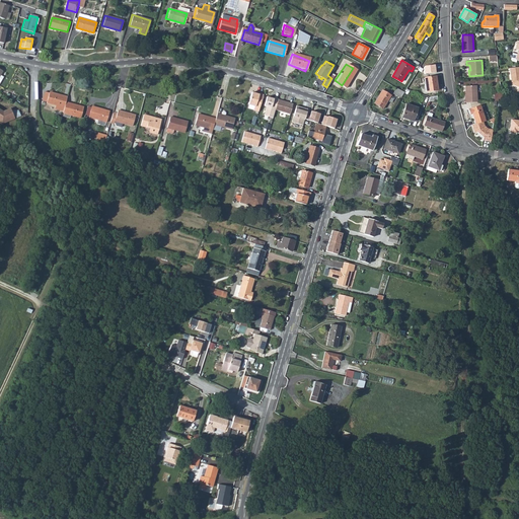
[(424,66),(426,74),(437,72),(436,64),(424,66)]
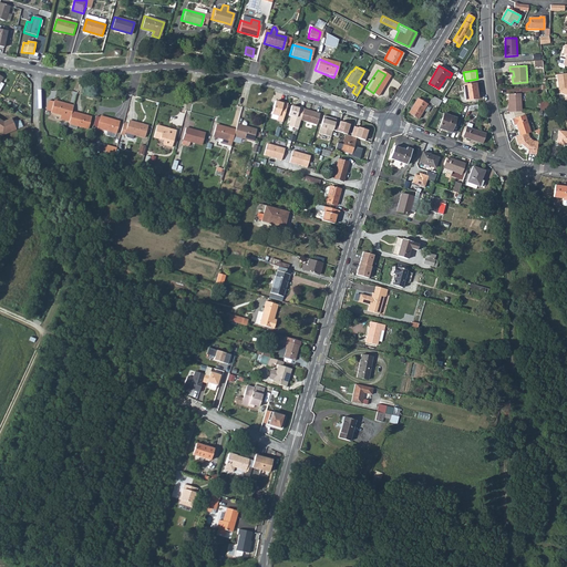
[(566,73),(557,74),(558,88),(560,86),(562,94),(566,95),(566,96),(566,100),(566,80),(566,79),(566,78),(566,73)]
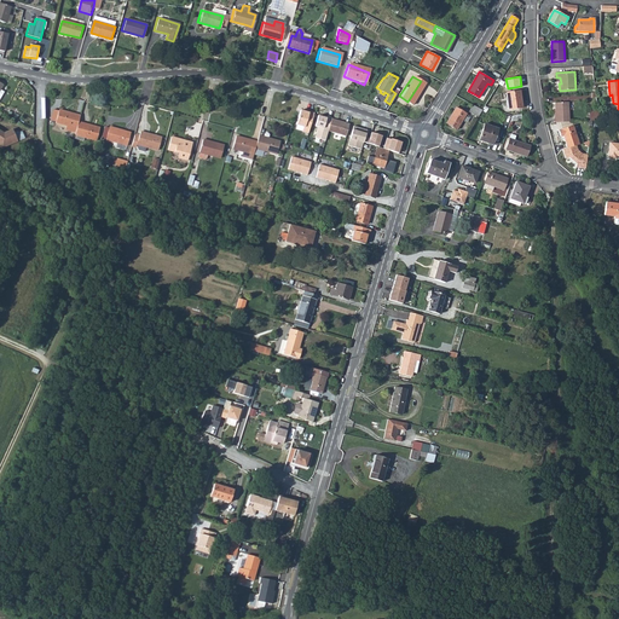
[(520,91),(507,93),(509,109),(522,108),(520,91)]
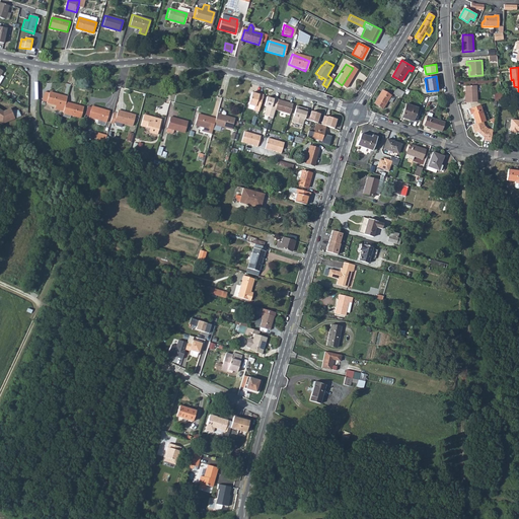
[(464,98),(464,102),(477,101),(476,85),(465,86),(465,98),(464,98)]
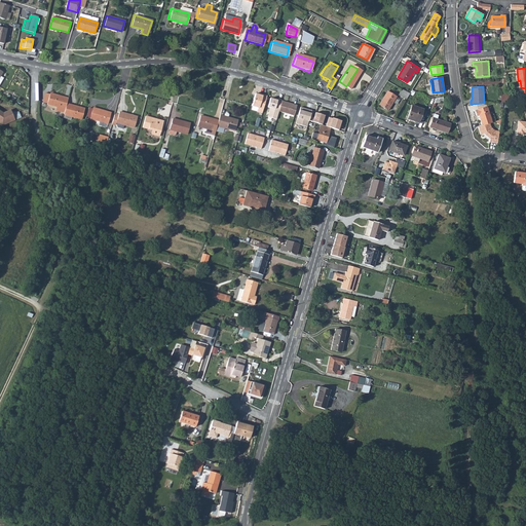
[(410,94),(402,89),(399,96),(402,98),(403,98),(406,100),(410,94)]
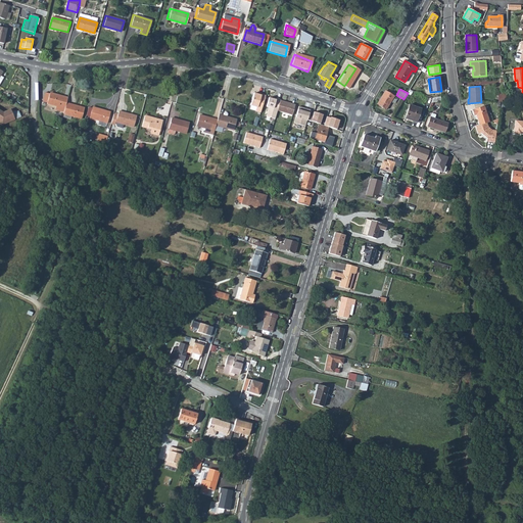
[(385,91),(377,104),(386,109),(394,96),(385,91)]
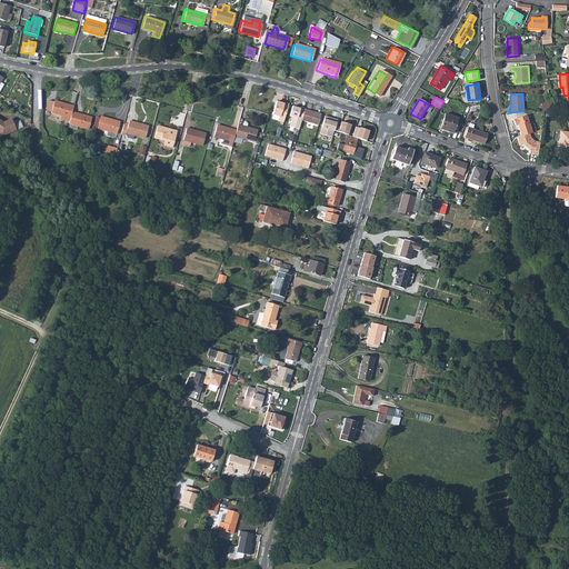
[(50,111),(70,118),(72,111),(73,106),(53,100),(53,101),(50,111)]
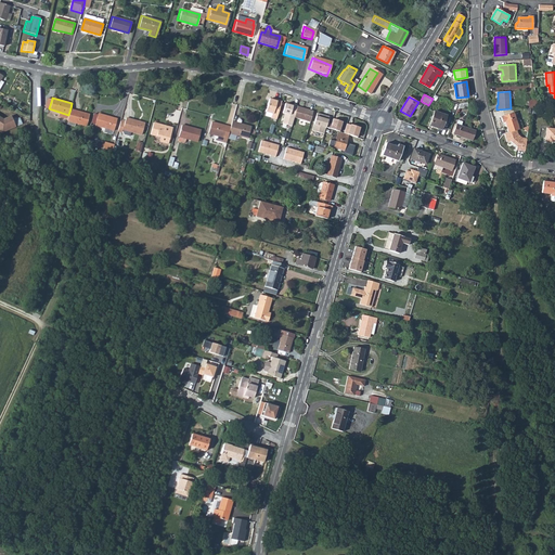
[(275,101),(269,99),(265,112),(271,114),(270,117),(275,119),(281,101),(276,100),(275,101)]
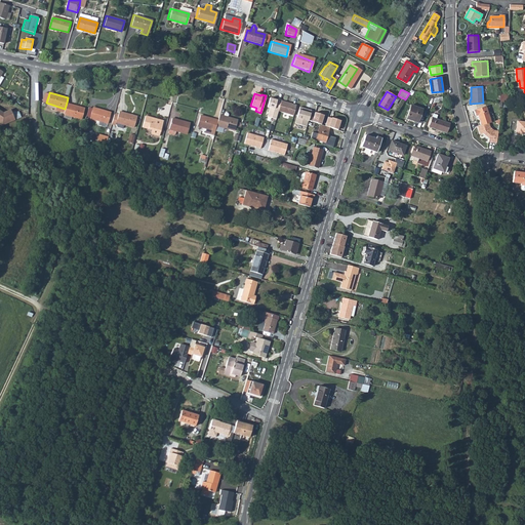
[(276,99),(269,97),(267,107),(269,108),(267,117),(275,119),(277,111),(280,101),(281,99),(276,98),(276,99)]
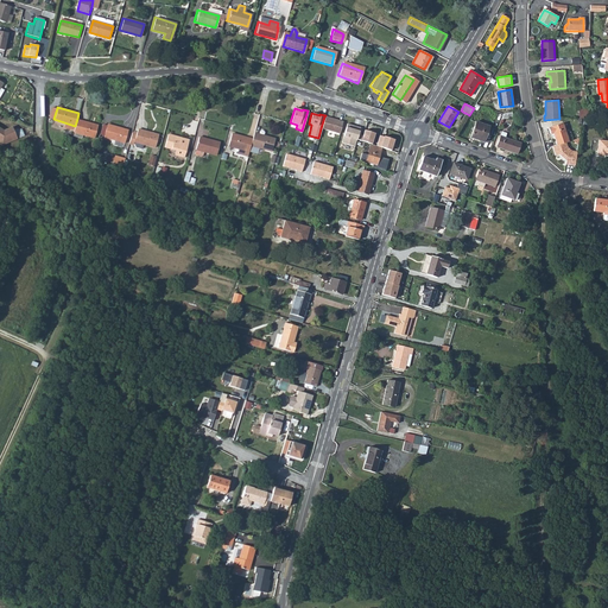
[(342,122),(324,116),(321,128),(339,134),(342,122)]
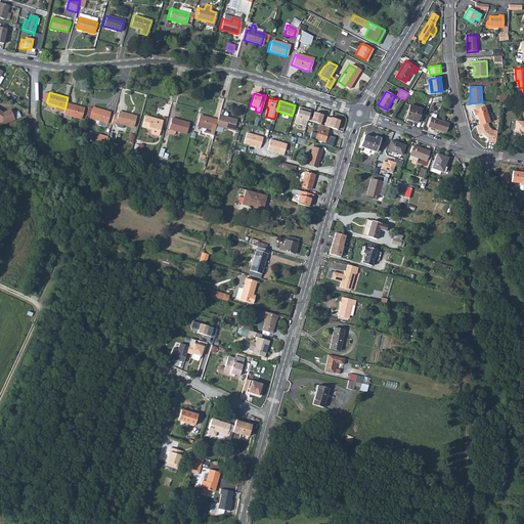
[(64,108),(61,117),(70,119),(71,116),(80,118),(84,107),(82,107),(67,102),(64,108)]
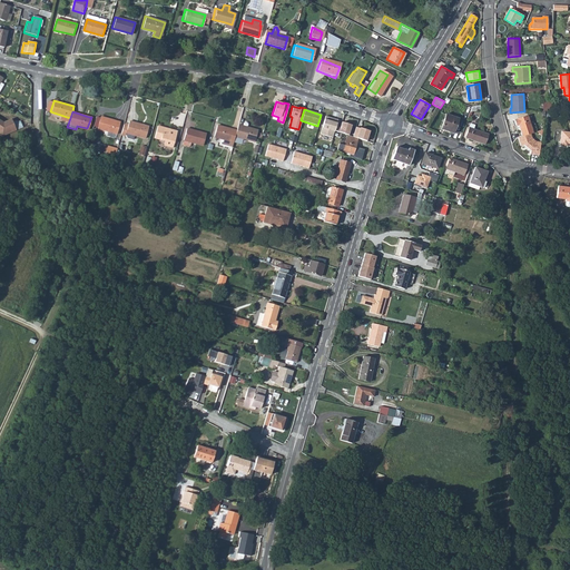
[(446,114),(441,129),(454,133),(459,118),(446,114)]
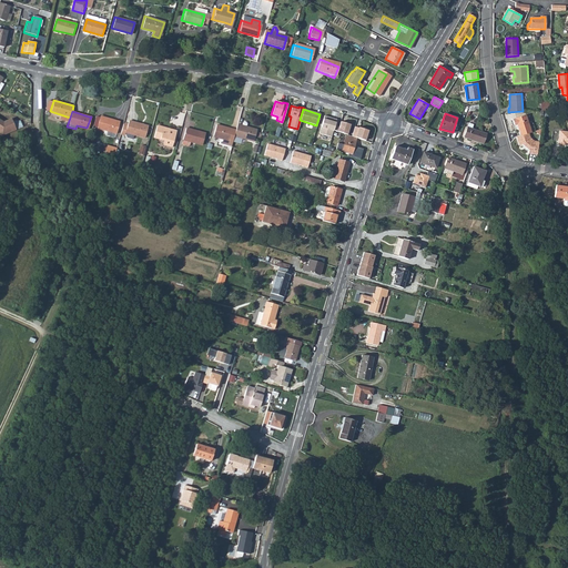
[(100,115),(98,127),(117,132),(117,131),(120,121),(100,115)]
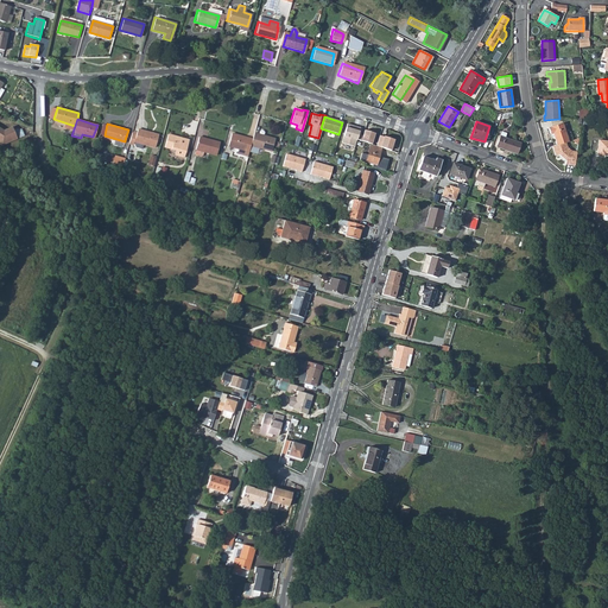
[(360,127),(347,124),(341,143),(354,146),(356,139),(358,134),(360,127)]
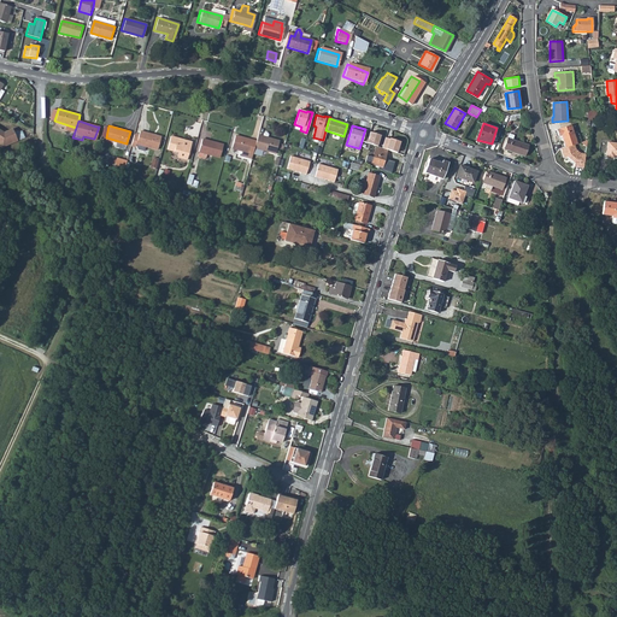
[(570,125),(557,130),(559,136),(562,136),(565,147),(575,145),(576,144),(570,125)]
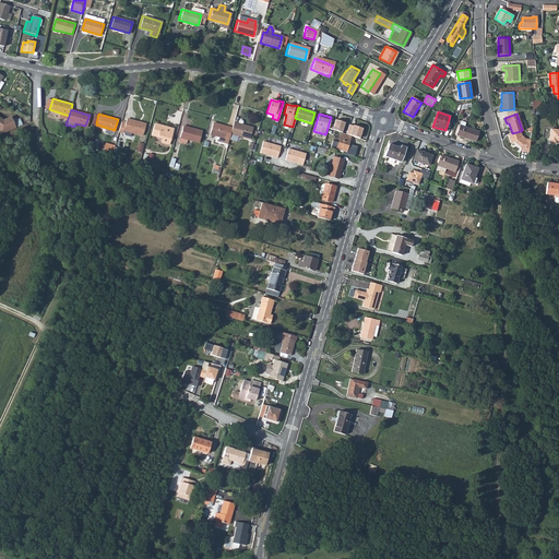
[(0,117),(0,132),(2,134),(16,128),(11,117),(3,120),(0,117)]
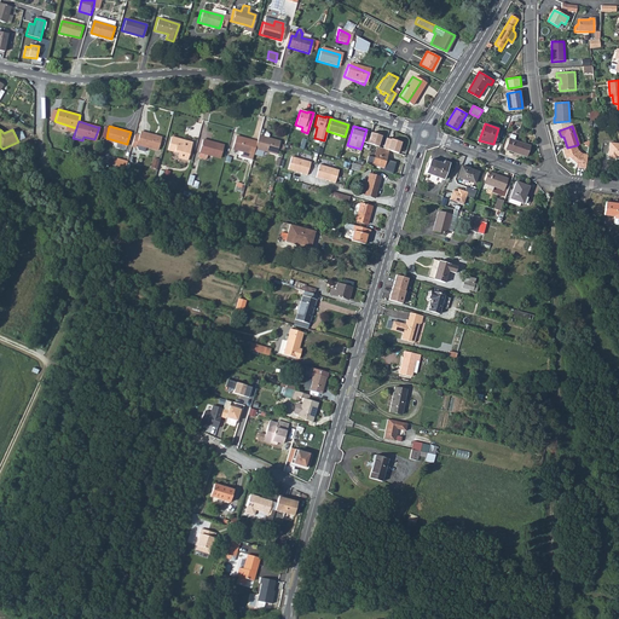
[(134,136),(132,144),(137,145),(138,143),(157,149),(157,148),(161,137),(140,131),(138,137),(134,136)]
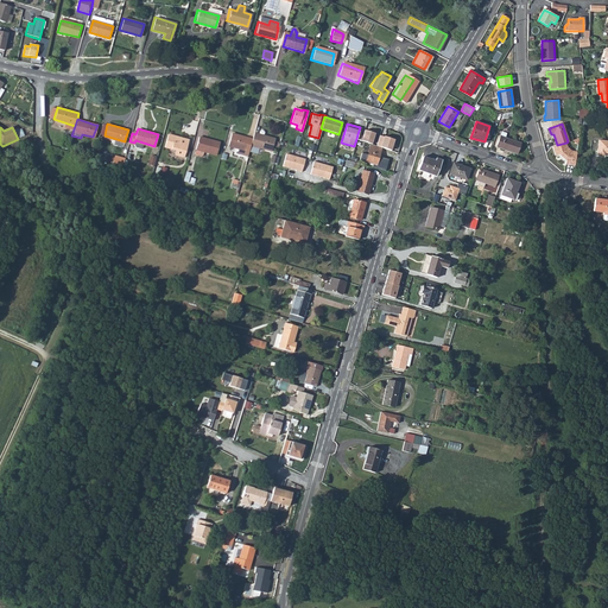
[(374,133),(363,130),(362,135),(358,134),(356,139),(371,144),(374,133)]
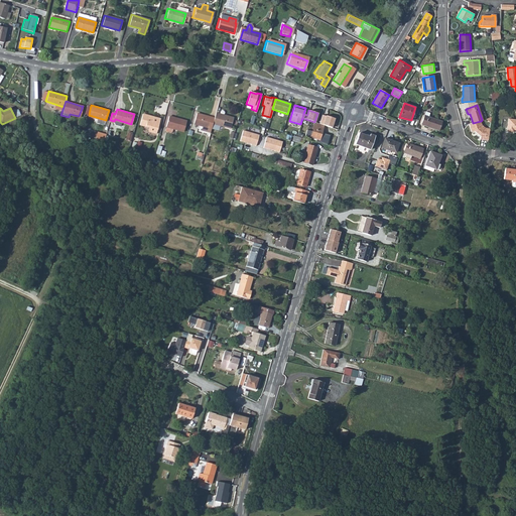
[(215,119),(214,124),(231,129),(231,128),(234,118),(224,116),(221,115),(217,113),(215,119)]
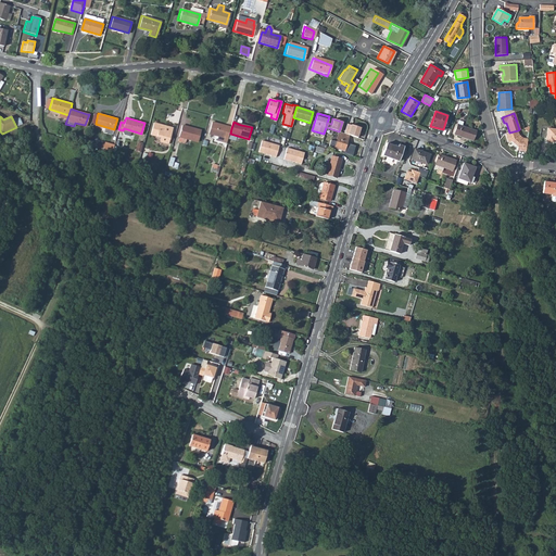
[(153,123),(151,134),(161,137),(160,141),(168,143),(173,128),(172,128),(153,123)]
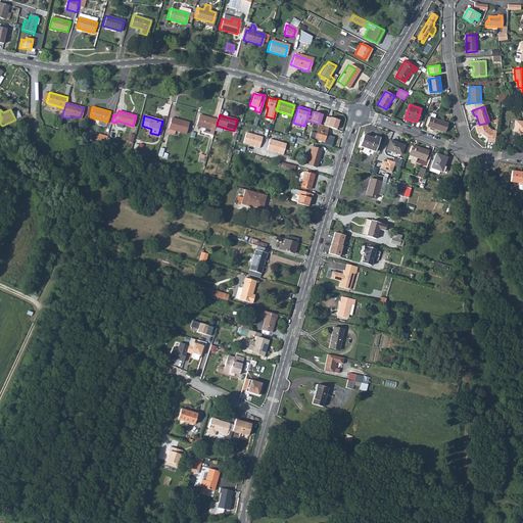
[(197,126),(215,131),(217,126),(218,121),(200,115),(197,126)]
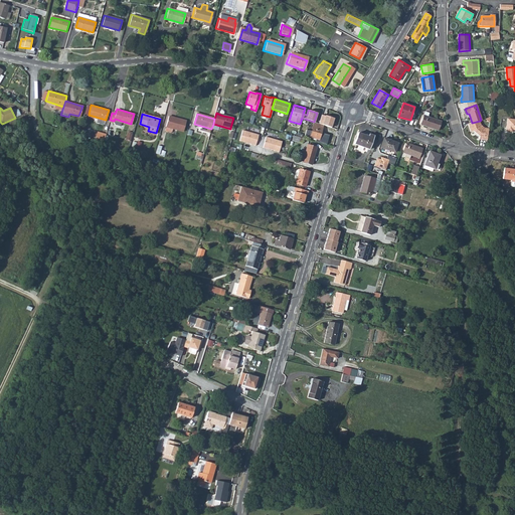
[(321,115),(318,123),(331,127),(334,118),(321,115)]
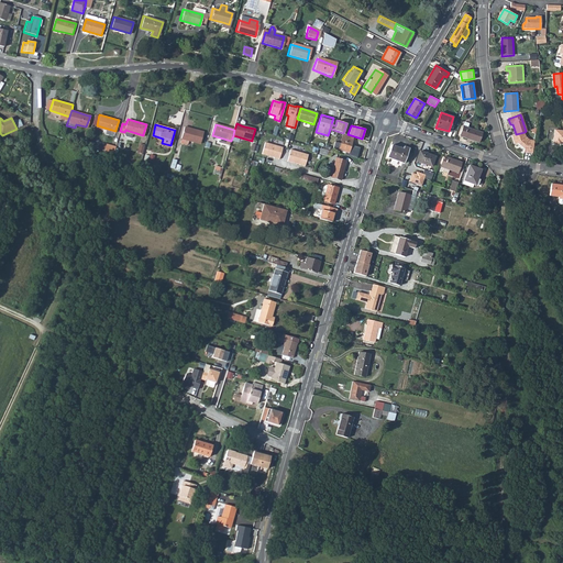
[(464,125),(461,135),(478,142),(482,132),(464,125)]
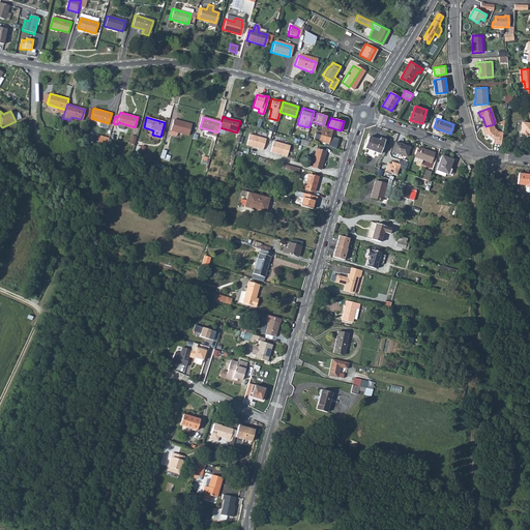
[(174,119),(171,130),(188,136),(188,135),(192,125),(190,124),(174,119)]
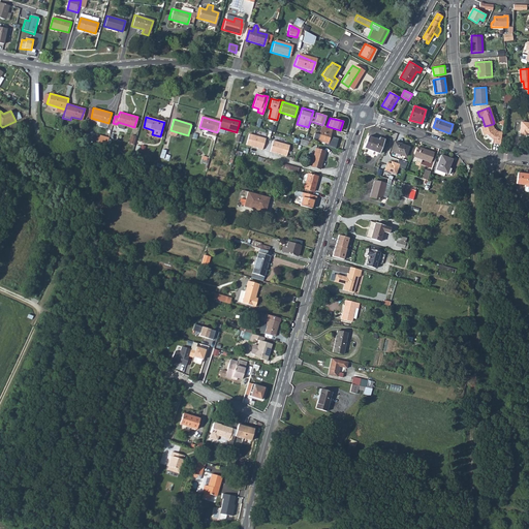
[(485,126),(481,127),(484,135),(487,134),(492,139),(492,143),(500,144),(501,131),(497,131),(494,128),(493,124),(485,126)]
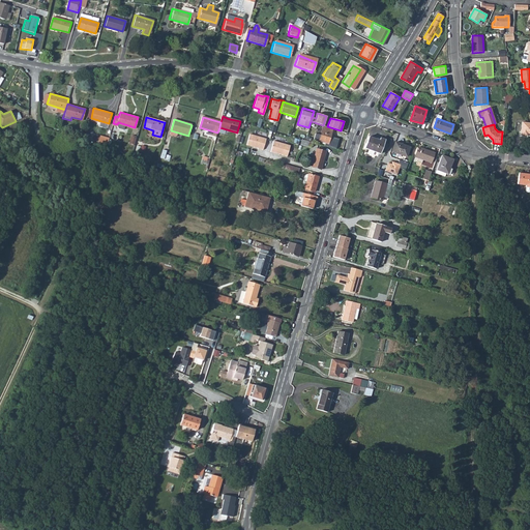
[(313,139),(318,140),(324,142),(324,145),(335,148),(337,139),(329,137),(331,128),(322,126),(320,135),(316,133),(313,139)]
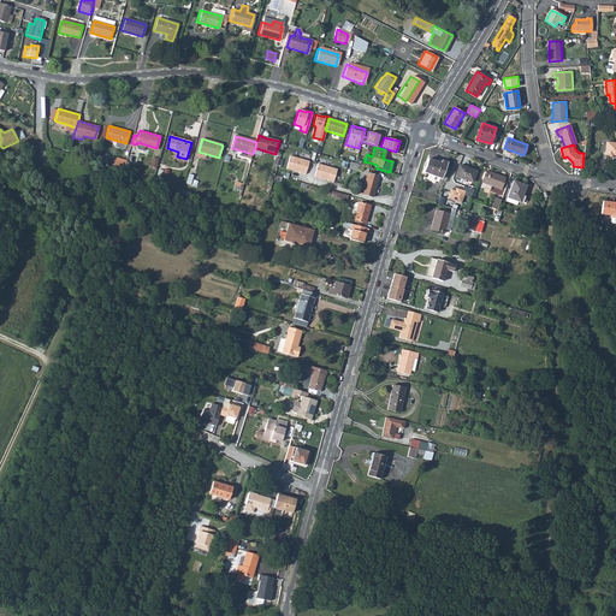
[(117,157),(114,164),(124,167),(126,160),(117,157)]
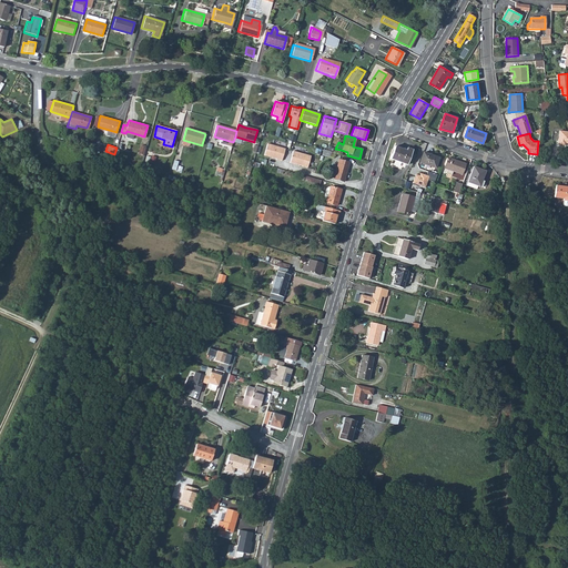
[(286,150),(269,145),(265,156),(277,160),(276,161),(282,162),(286,150)]
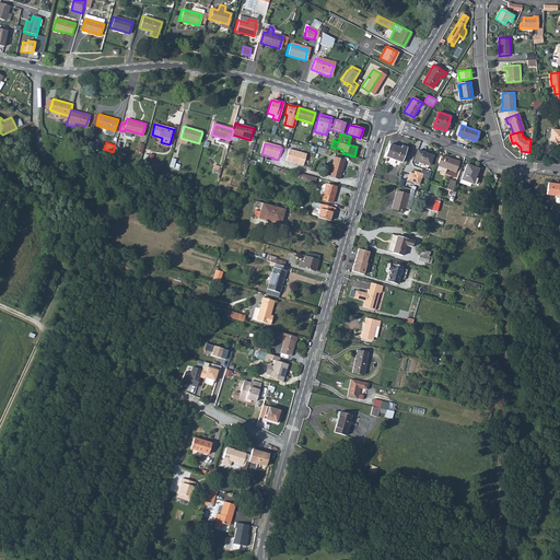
[(389,144),(386,156),(403,163),(407,149),(403,147),(401,149),(389,144)]
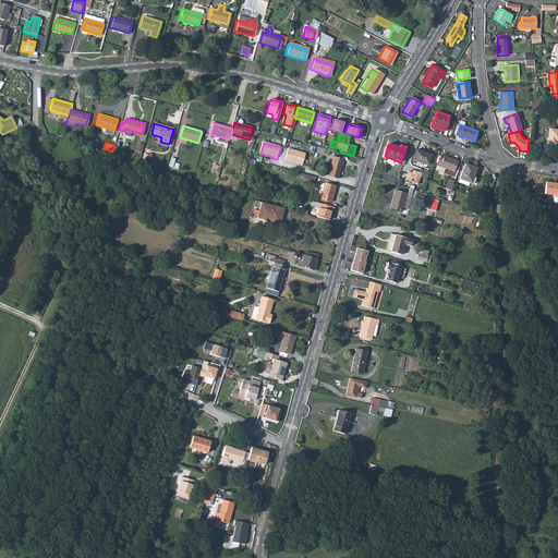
[(306,155),(289,149),(286,162),(290,164),(291,162),(303,166),(306,155)]
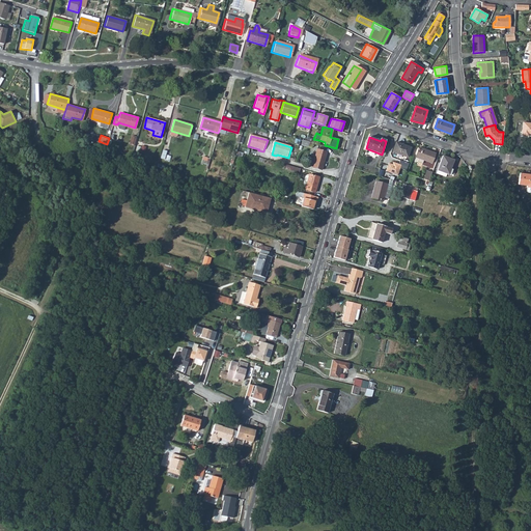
[(303,142),(302,149),(308,151),(310,144),(303,142)]
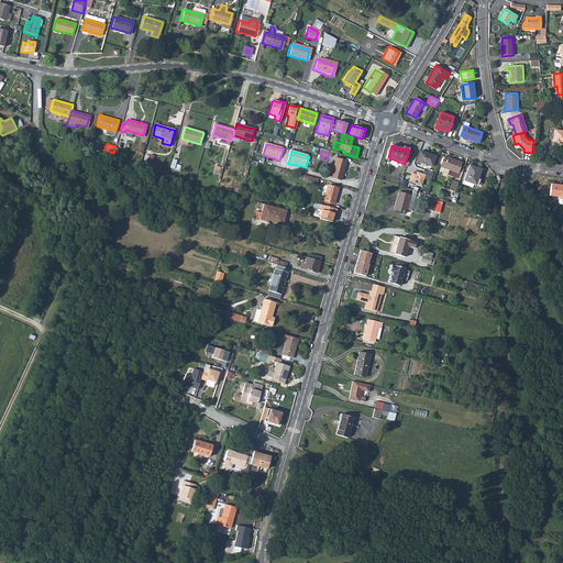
[(419,151),(416,161),(431,166),(434,156),(419,151)]
